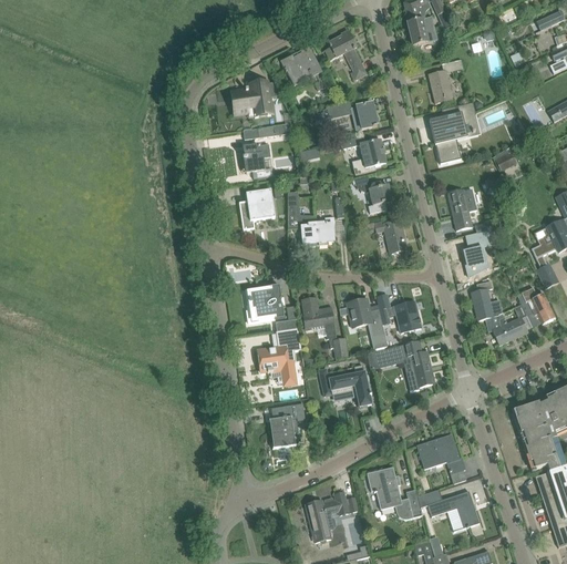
[(405,0),(403,1),(406,16),(409,21),(406,21),(412,44),(429,41),(437,39),(434,27),(432,14),(425,17),(425,14),(425,12),(426,10),(428,8),(431,6),(429,1),(428,0),(405,0)]
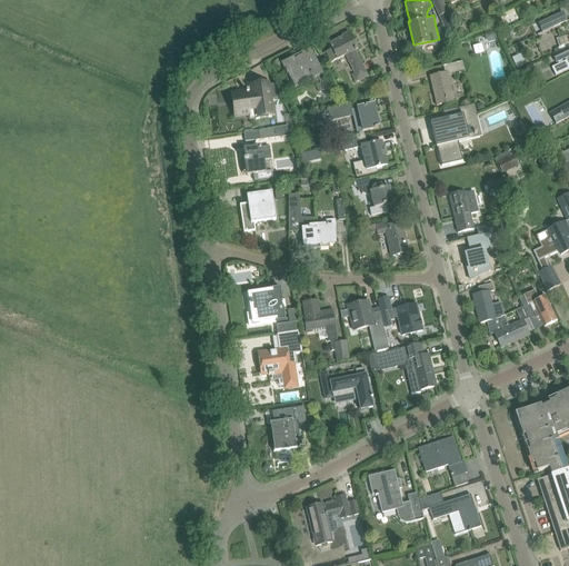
[(453,26),(440,0),(432,0),(446,29),(453,26)]
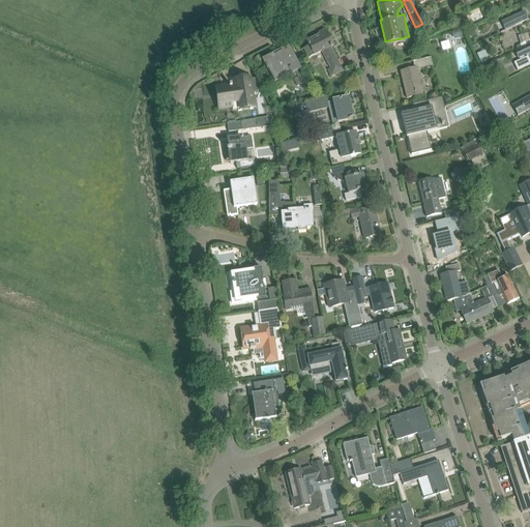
[(525,9),(507,17),(511,26),(528,18),(525,9)]
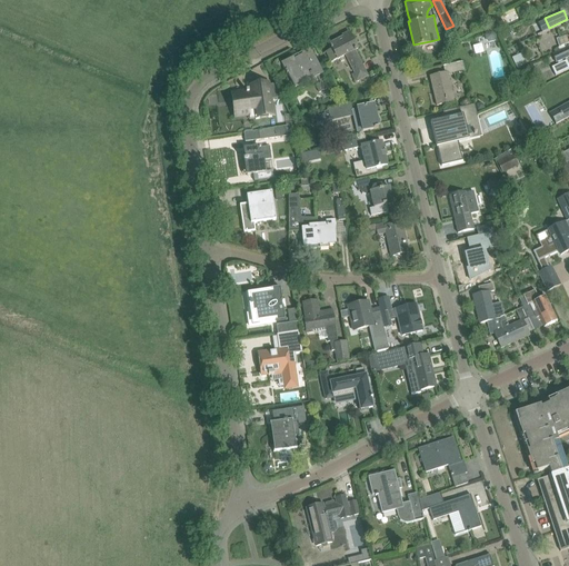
[(498,36),(499,26),(489,25),(488,35),(498,36)]
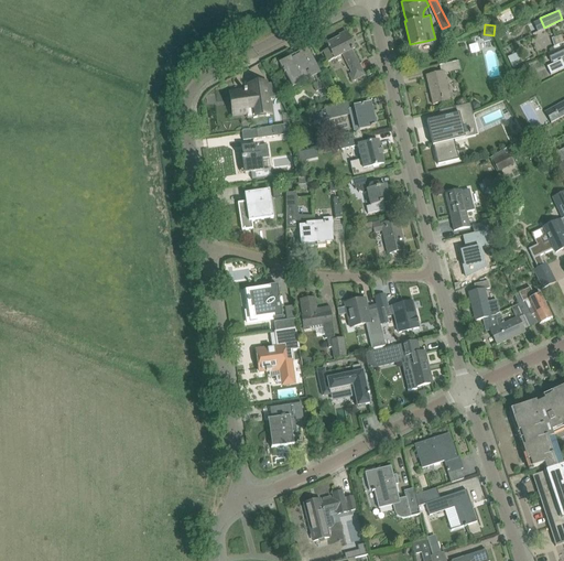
[(340,34),(326,41),(328,45),(323,49),(328,58),(334,55),(334,56),(343,52),(351,69),(349,71),(353,78),(365,72),(351,47),(353,47),(353,46),(355,45),(346,29),(339,33),(340,34)]
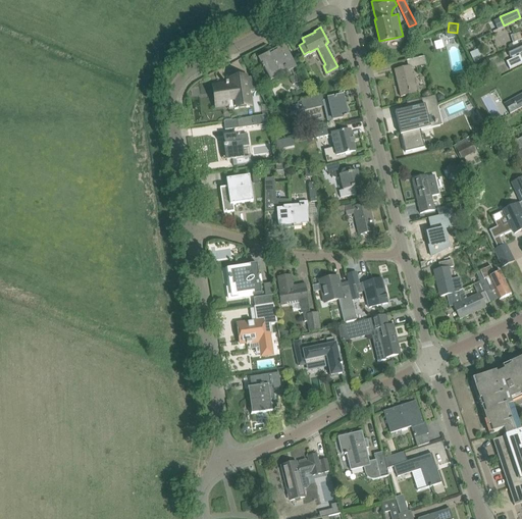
[(438,39),(447,37),(444,29),(435,32),(438,39)]
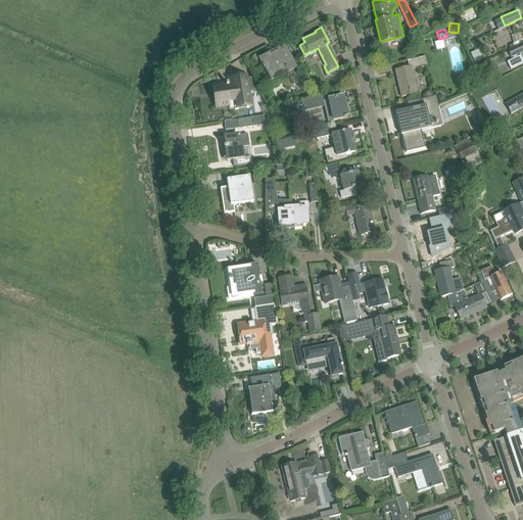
[(515,40),(522,37),(522,30),(522,31),(521,30),(513,33),(515,40)]
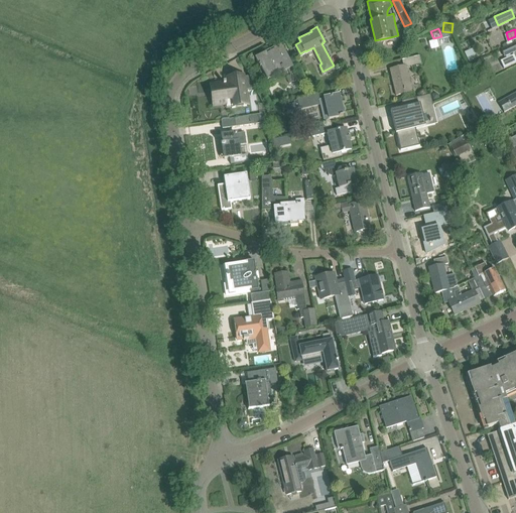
[(506,55),(500,58),(504,66),(515,59),(515,54),(514,52),(511,53),(510,52),(515,48),(515,38),(500,46),(504,54),(506,54),(506,55)]
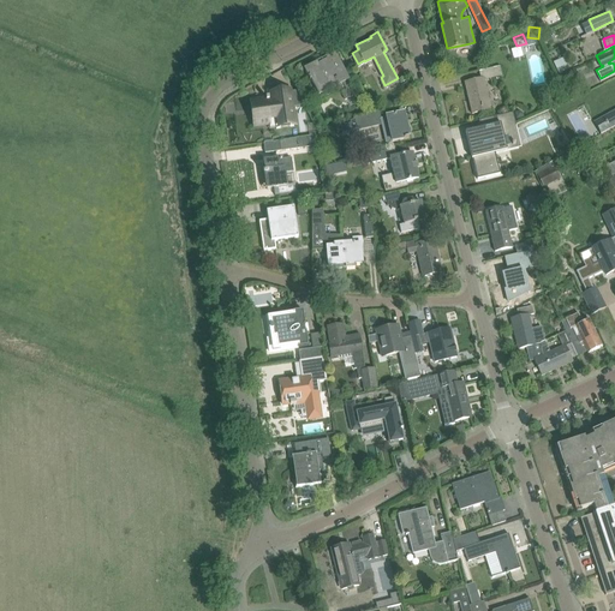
[(348,77),(336,53),(306,69),(320,91),(342,79),(348,77)]
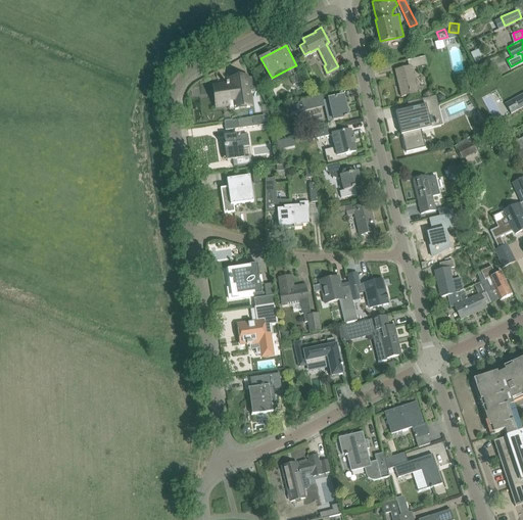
[(482,52),(480,47),(471,51),(473,56),(482,52)]
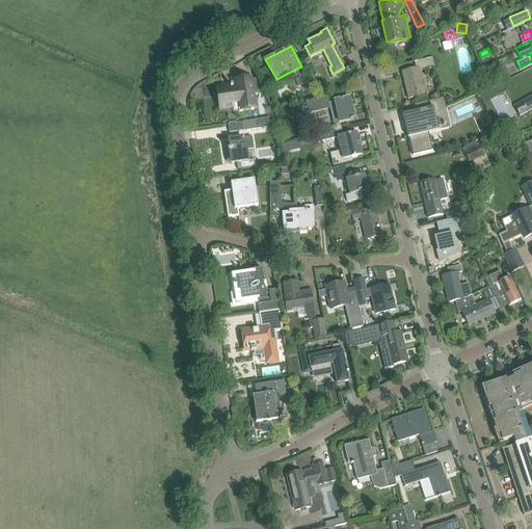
[(425,91),(419,67),(434,63),(432,55),(415,59),(416,65),(407,68),(409,75),(403,77),(408,96),(425,91)]
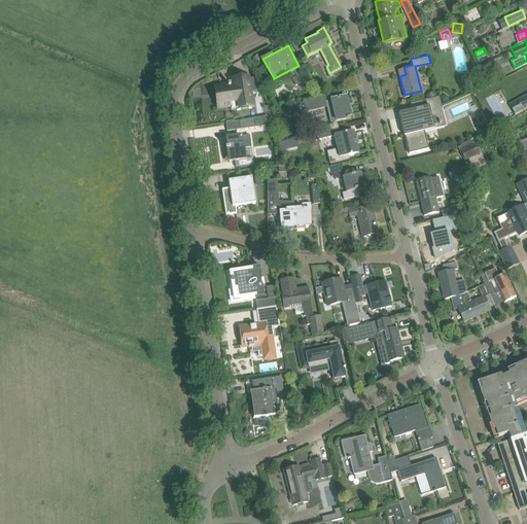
[(296,74),(292,77),(295,82),(305,78),(299,66),(293,68),(296,74)]
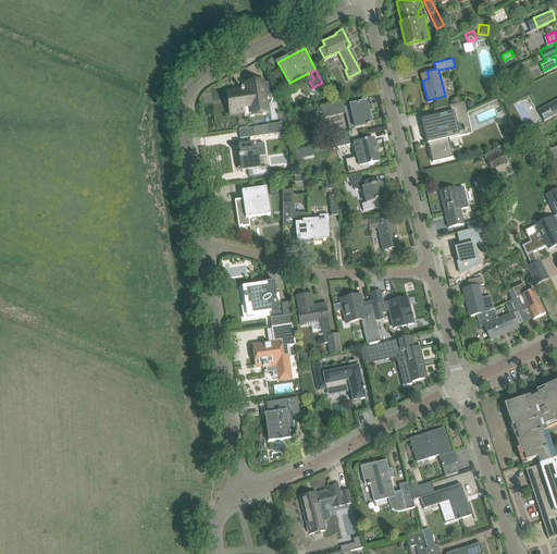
[(233,89),(230,89),(230,90),(233,110),(233,111),(236,110),(249,109),(250,114),(267,111),(264,95),(275,93),(269,81),(262,81),(262,78),(245,82),(246,87),(244,87),(244,86),(240,87),(240,88),(233,89)]
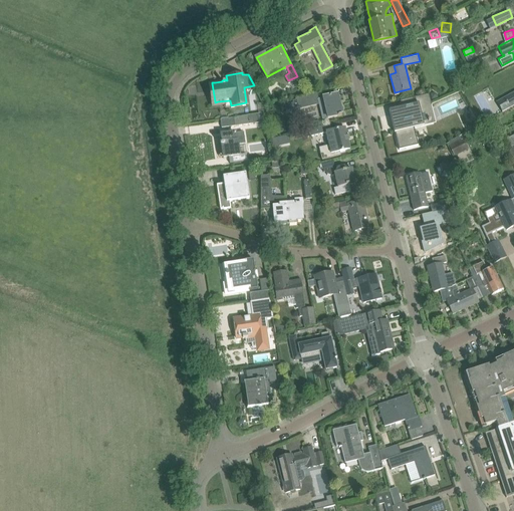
[(435,89),(430,90),(432,97),(439,95),(438,91),(435,89)]
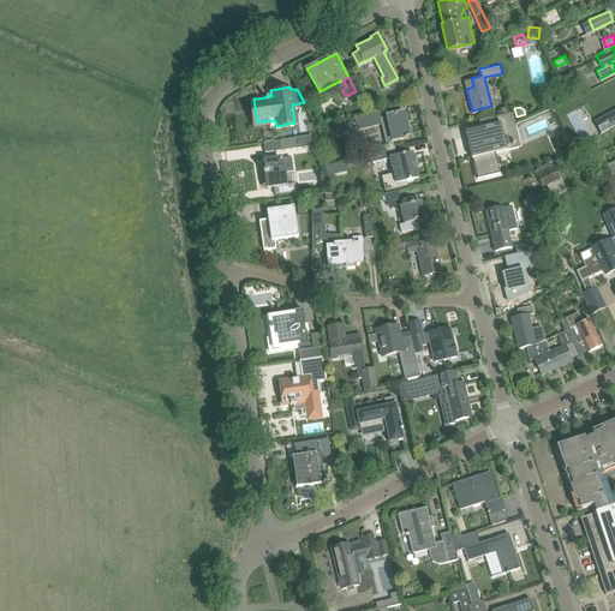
[(404,112),(404,111),(387,114),(381,117),(380,109),(365,113),(354,117),(358,127),(381,123),(386,141),(410,136),(405,119),(407,118),(406,111),(404,112)]
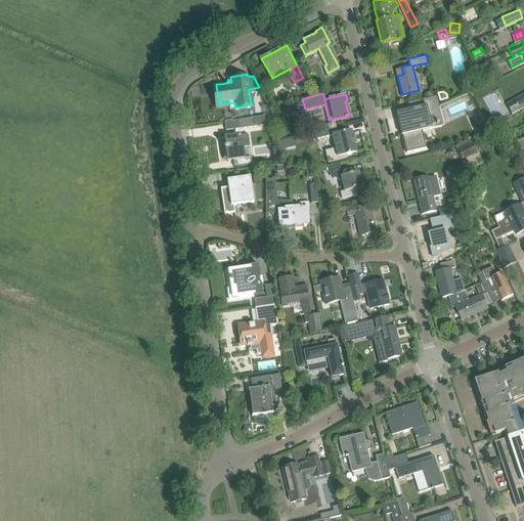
[(409,107),(396,111),(402,133),(405,143),(412,142),(413,148),(426,145),(422,126),(431,124),(428,112),(436,110),(435,105),(440,104),(437,93),(407,100),(409,107)]
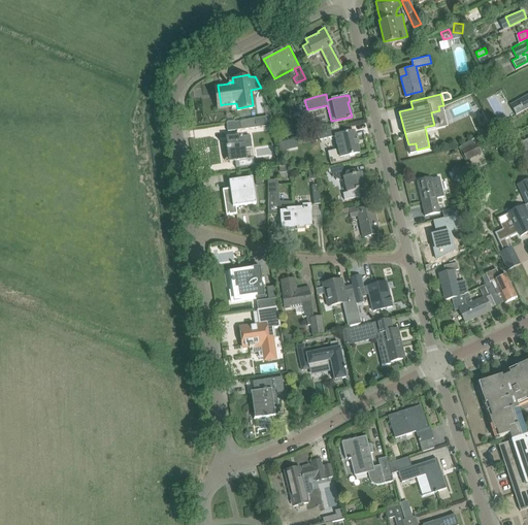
[(524,108),(527,105),(527,96),(526,97),(524,95),(518,98),(524,108)]
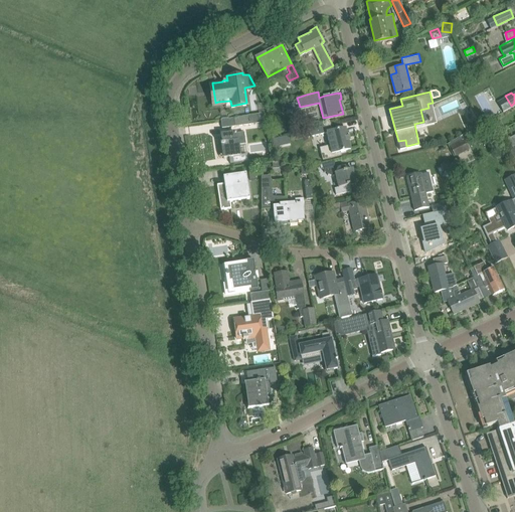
[(235,116),(234,116),(235,124),(248,123),(247,114),(235,116)]
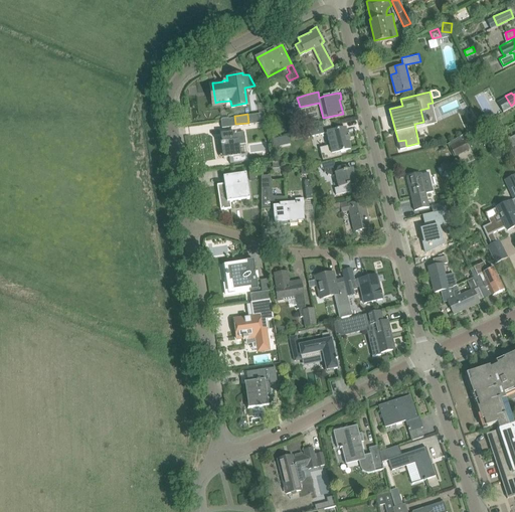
[(485,114),(478,118),(481,123),(488,119),(485,114)]
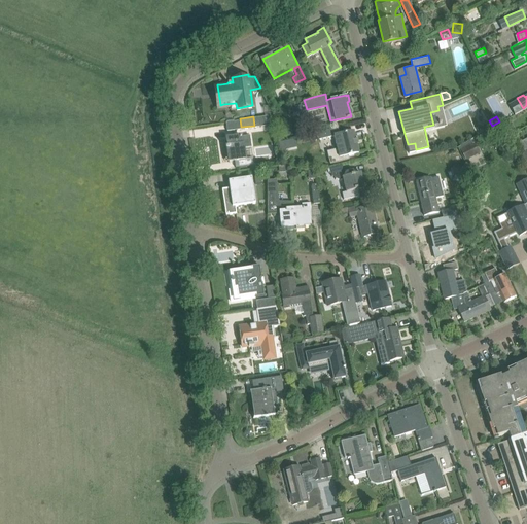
[(489,120),(482,125),(484,130),(492,126),(489,120)]
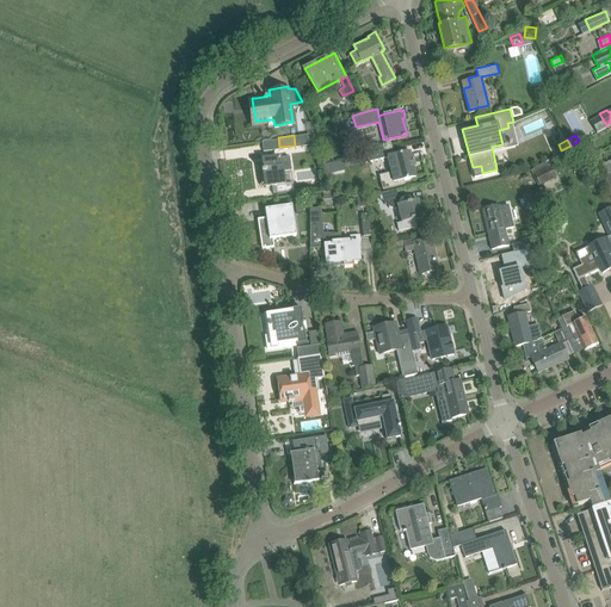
[(387,147),(368,152),(369,159),(387,155),(389,154),(392,154),(394,153),(392,146),(387,147)]
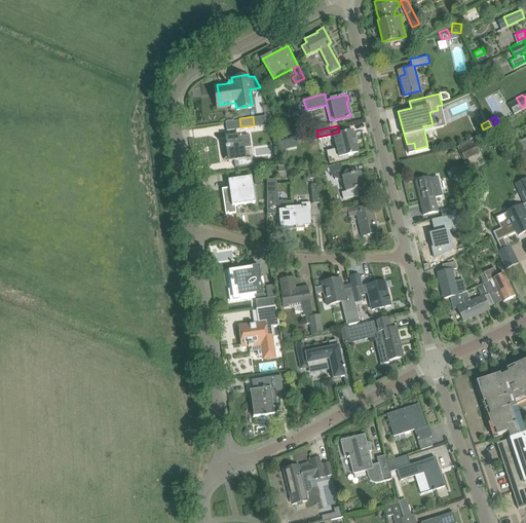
[(359,150),(352,128),(339,132),(337,133),(335,133),(333,134),(337,148),(329,150),(332,161),(349,157),(348,153),(359,150)]
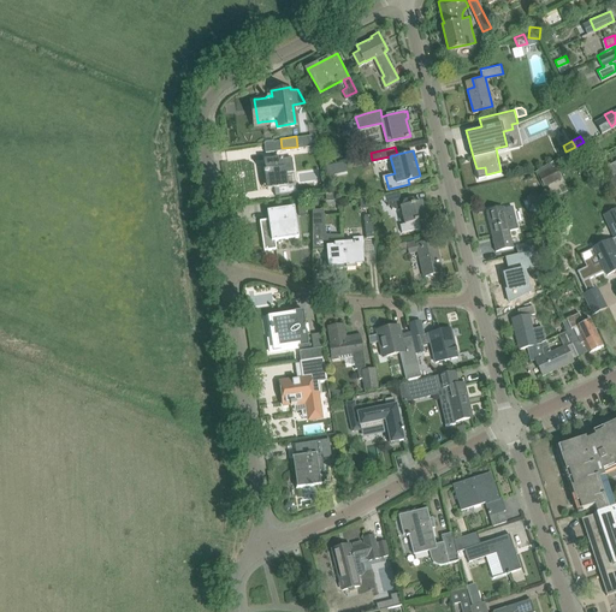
[(266,168),(264,170),(264,171),(266,171),(267,186),(274,185),(288,183),(285,171),(294,170),(292,155),(282,156),(265,160),(266,168)]
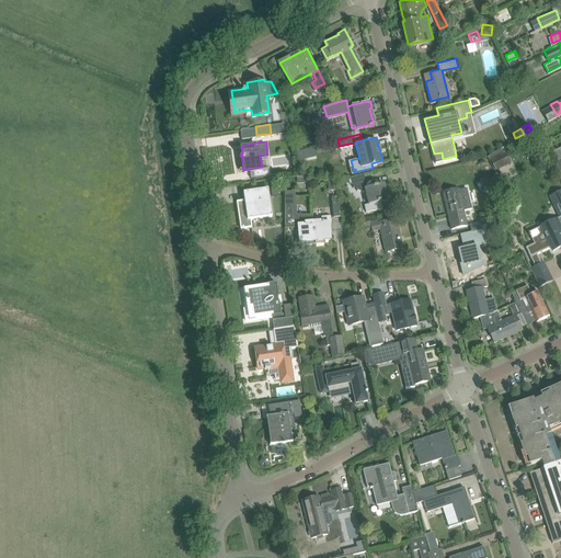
[(558,157),(560,155),(560,145),(546,154),(550,161),(558,157)]
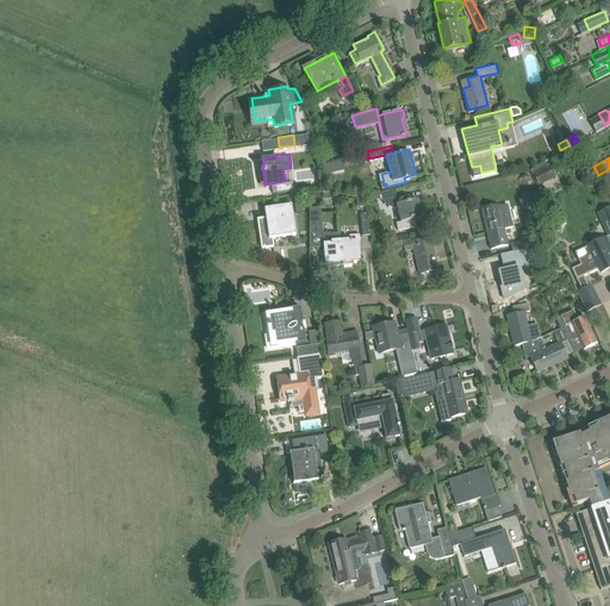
[(549,163),(533,172),(537,182),(555,174),(549,163)]
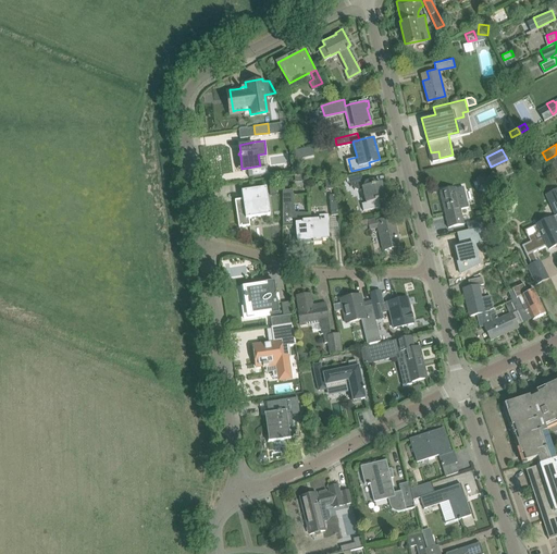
[(556,169),(556,163),(554,156),(546,160),(552,172),(556,169)]
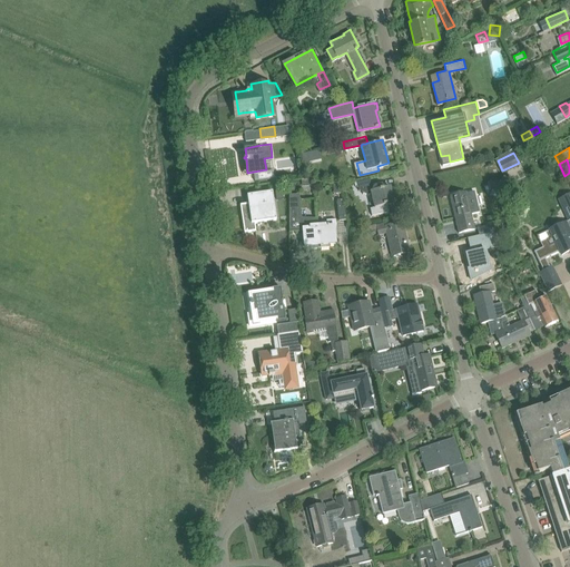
[(372,185),(370,176),(357,179),(360,188),(362,187),(363,192),(365,192),(373,196),(375,205),(371,206),(372,213),(389,209),(387,203),(394,201),(390,185),(384,186),(381,184),(382,183),(382,182),(372,185)]
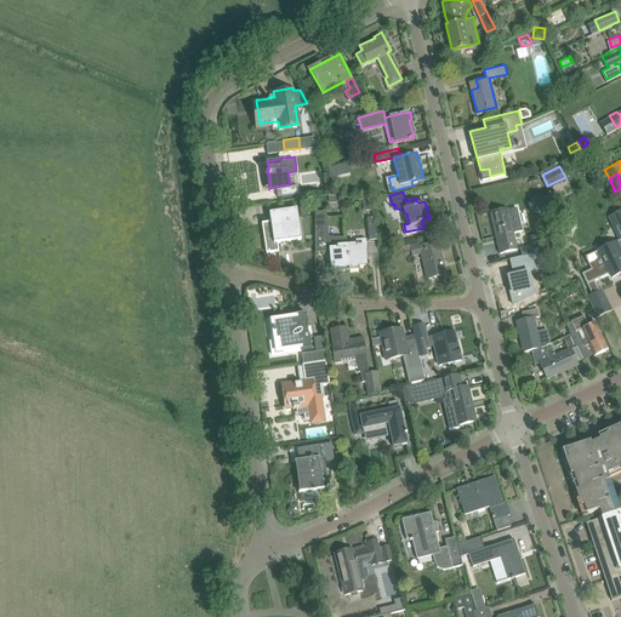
[(545,205),(546,194),(534,193),(531,196),(533,198),(535,204),(545,205)]
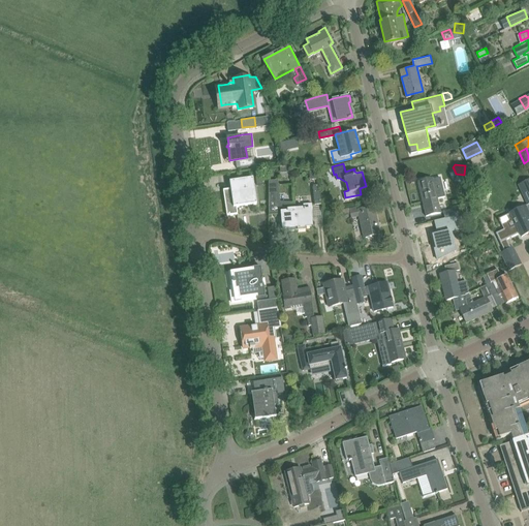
[(230,187),(223,188),(226,214),(238,212),(237,205),(256,202),(252,176),(231,179),(229,180),(230,187)]
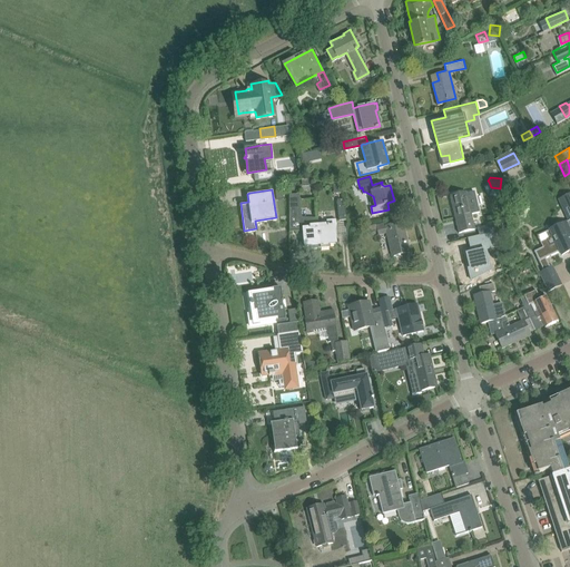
[(465,191),(450,194),(451,201),(452,201),(455,218),(458,217),(459,223),(457,223),(459,231),(474,227),(471,212),(479,209),(474,189),(467,191),(465,191)]
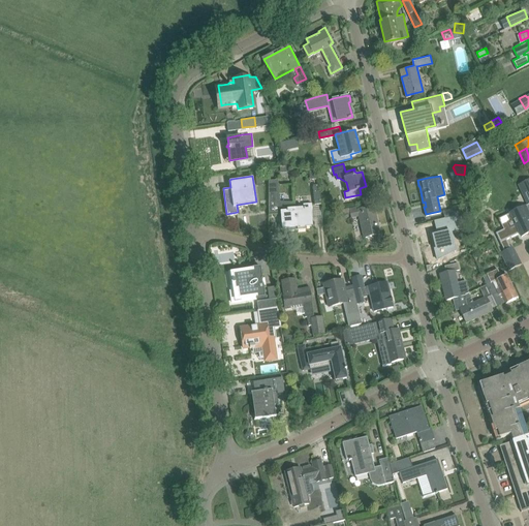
[(298,228),(296,208),(296,203),(277,200),(277,179),(268,179),(269,213),(276,212),(276,210),(279,209),(279,212),(281,211),(282,226),(288,226),(288,228),(298,228)]
